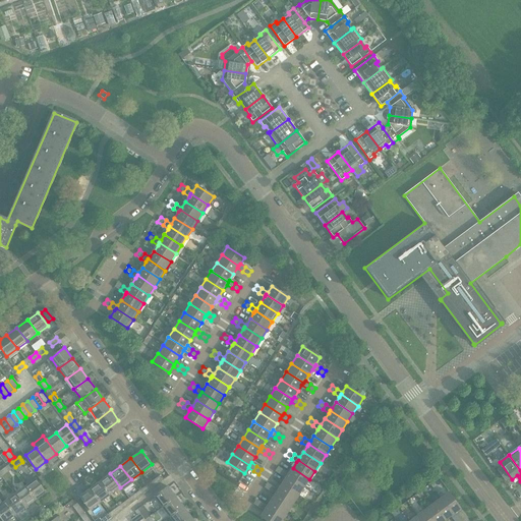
[(280,475),(283,470),(278,466),(275,471),(280,475)]
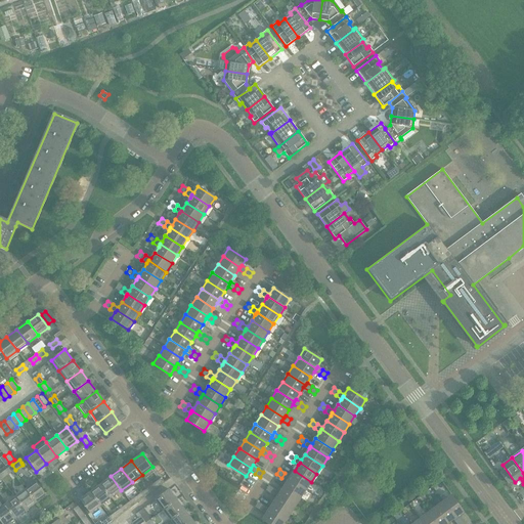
[(0,476),(2,480),(9,475),(5,470),(0,474),(0,476)]
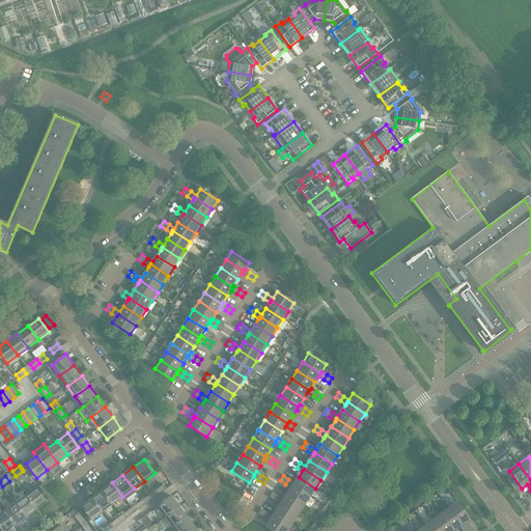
[(315,488),(299,477),(295,483),(288,479),(285,484),(291,488),(292,485),(310,497),(315,488)]
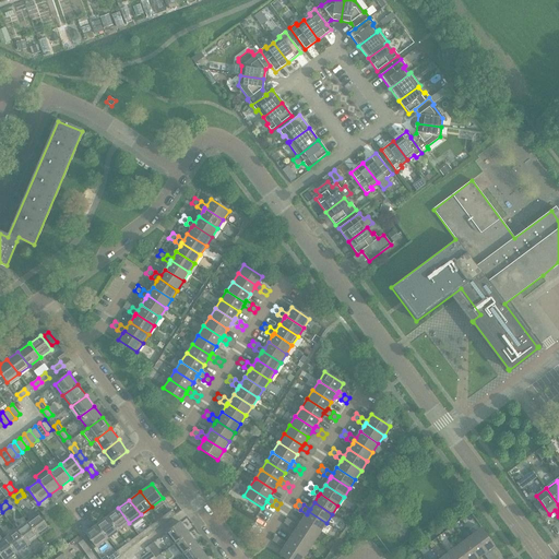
[(129,523),(118,508),(107,516),(118,531),(129,523)]
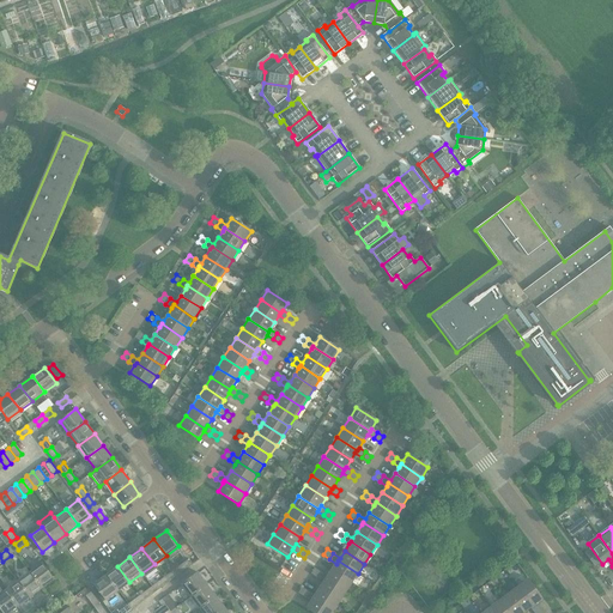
[(183,571),(192,565),(188,560),(180,566),(183,571)]
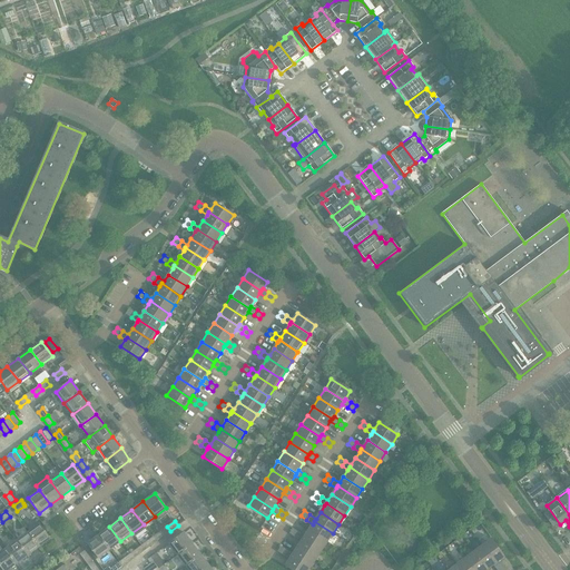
[(314,521),(313,524),(308,530),(327,542),(333,533),(314,521)]
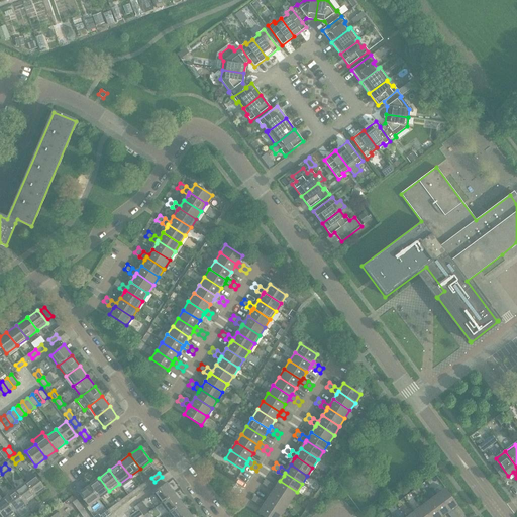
[(45,489),(35,476),(25,483),(35,496),(45,489)]
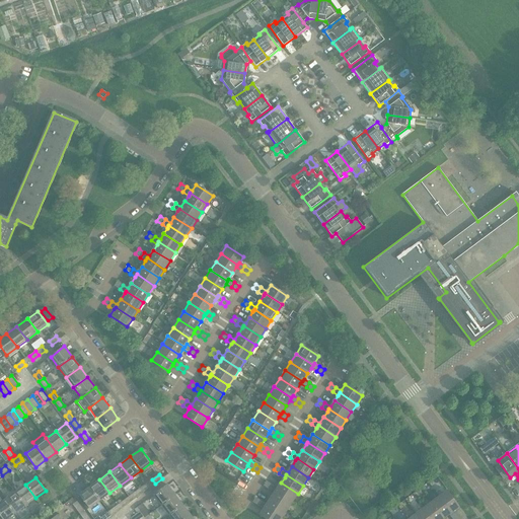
[(109,493),(99,479),(89,487),(99,501),(109,493)]
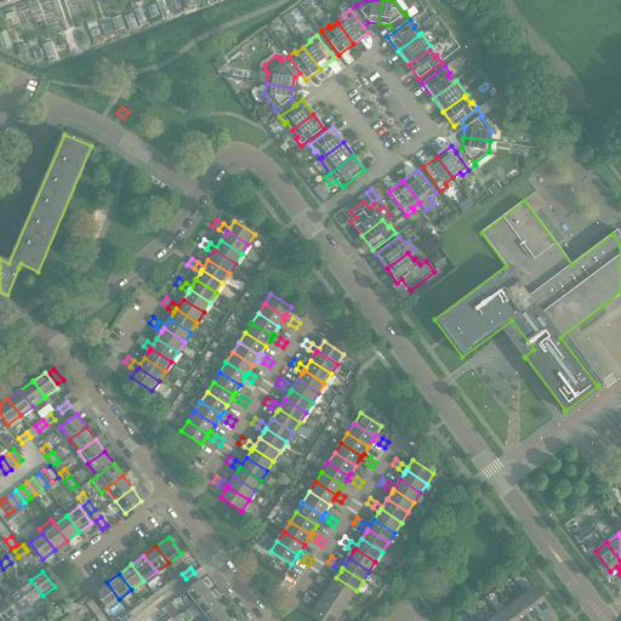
[(322,586),(325,580),(318,576),(314,581),(322,586)]
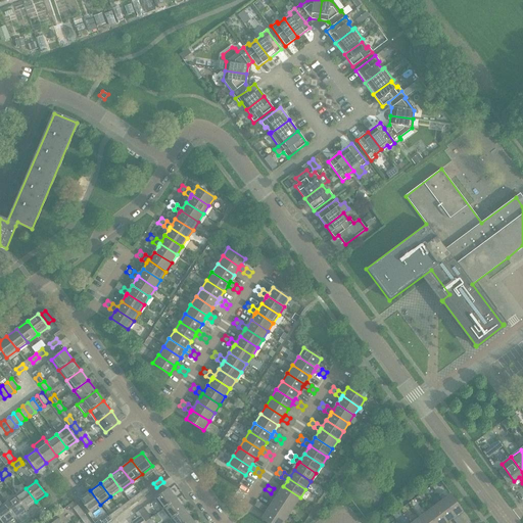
[(300,497),(283,486),(279,492),(274,488),(271,493),(276,496),(278,494),(294,506),(300,497)]
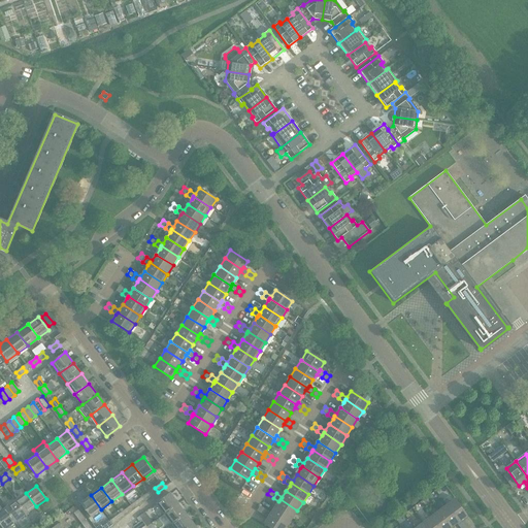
[(36,506),(26,493),(15,501),(26,515),(36,506)]
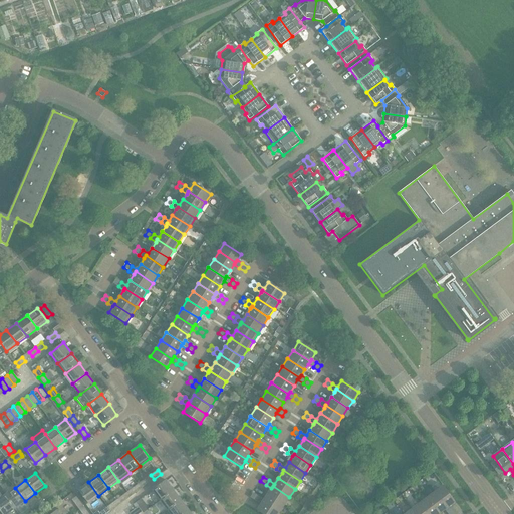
[(141,489),(148,484),(144,480),(138,484),(141,489)]
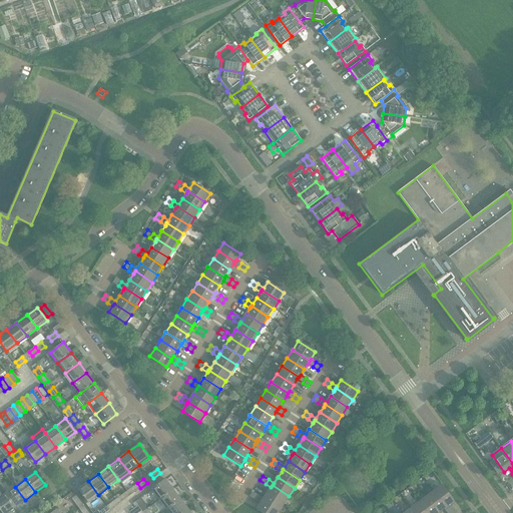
[(173,489),(165,479),(152,489),(159,499),(173,489)]
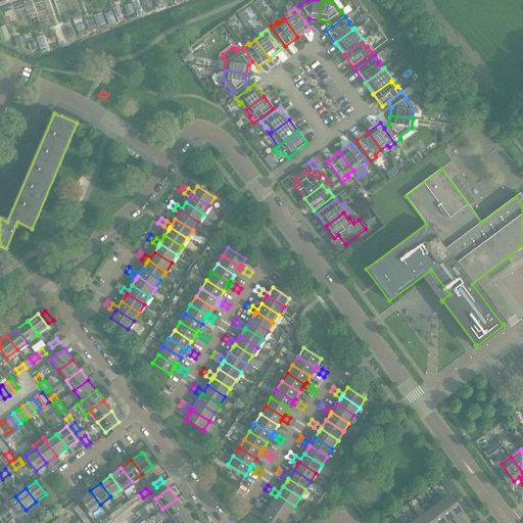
[(100,505),(90,490),(80,498),(90,512),(100,505)]
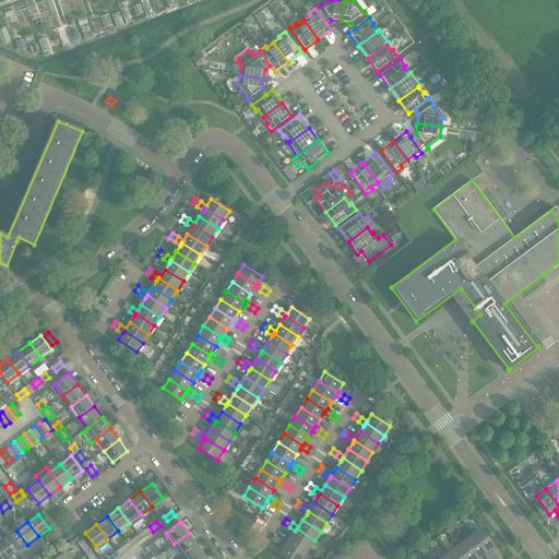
[(145,537),(153,532),(150,526),(142,532),(145,537)]
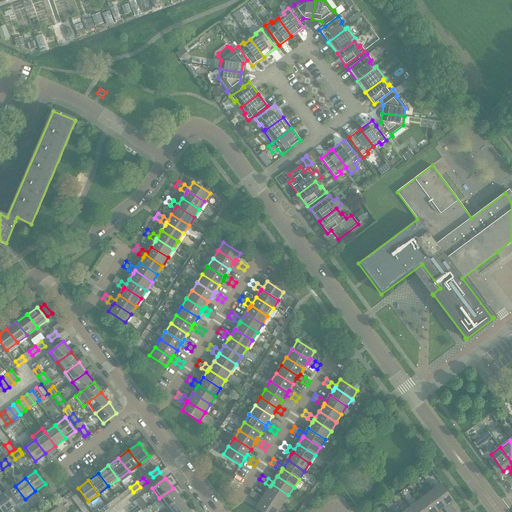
[(272,484),(270,486),(267,492),(283,503),(288,495),(272,484)]
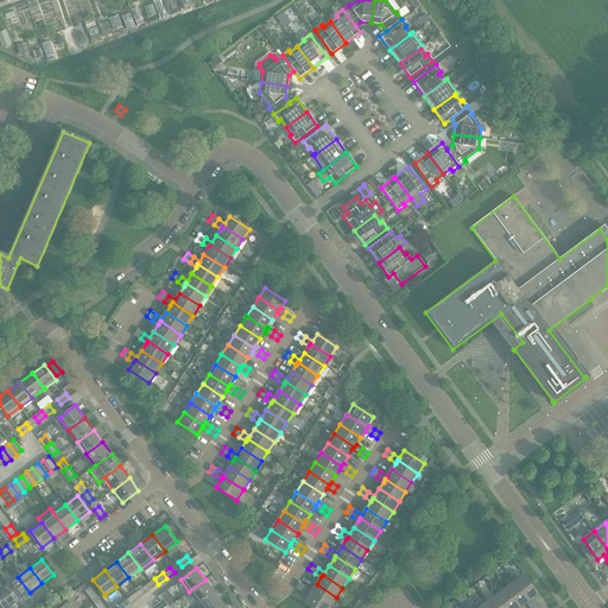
[(538,594),(524,575),(514,582),(529,601),(531,599),(538,594)]
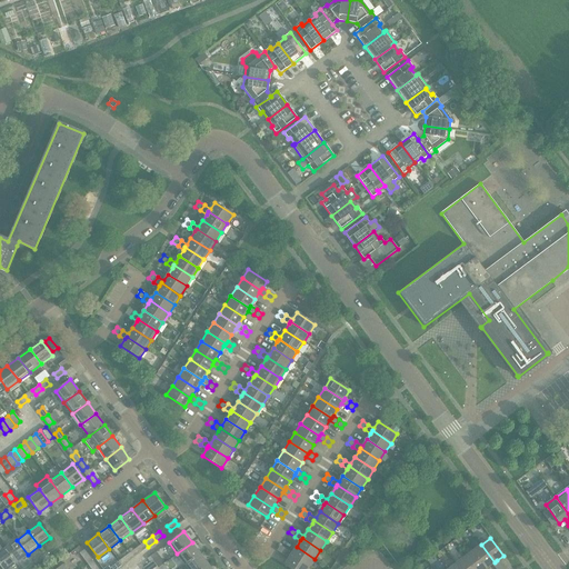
[(28,555),(17,540),(6,548),(17,563),(28,555)]
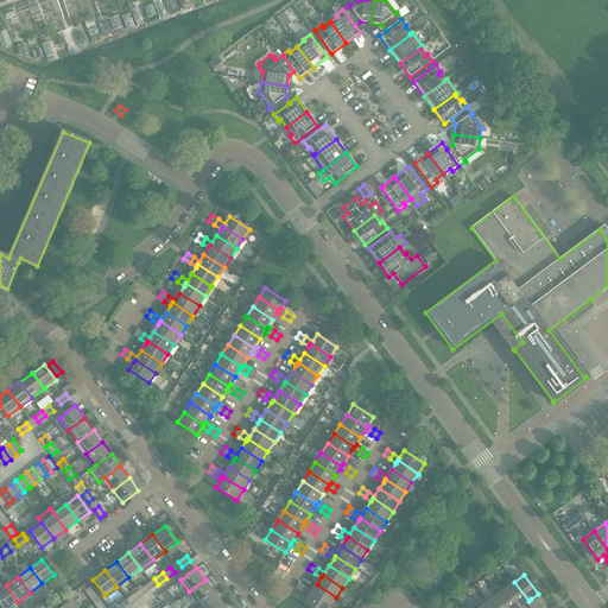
[(214,591),(206,580),(189,591),(198,603),(214,591)]
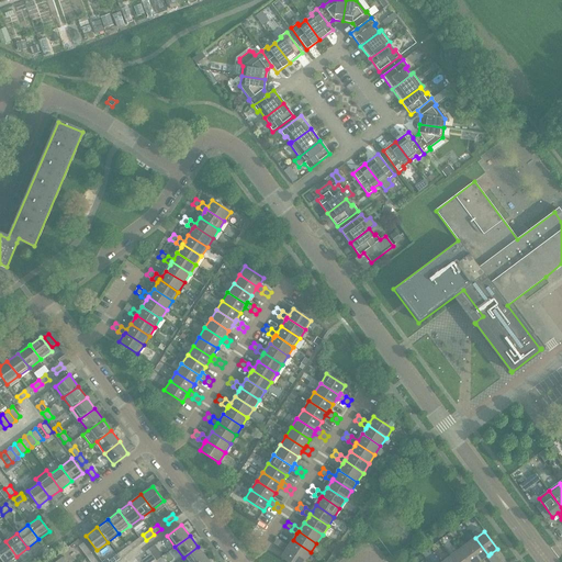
[(489,555),(475,538),(468,543),(480,561),(485,557),(489,561),(490,561),(495,559),(491,553),(489,555)]
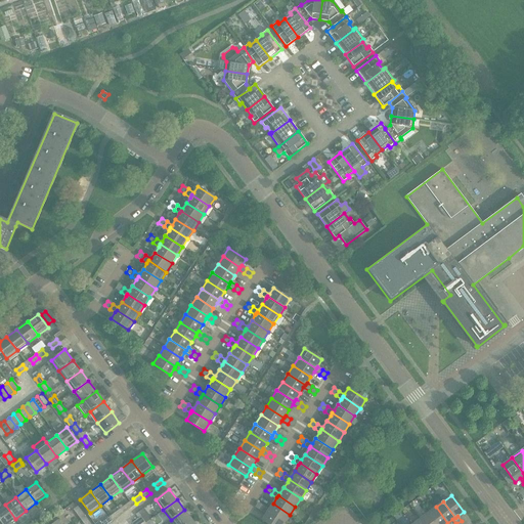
[(260,511),(263,506),(258,503),(255,507),(260,511)]
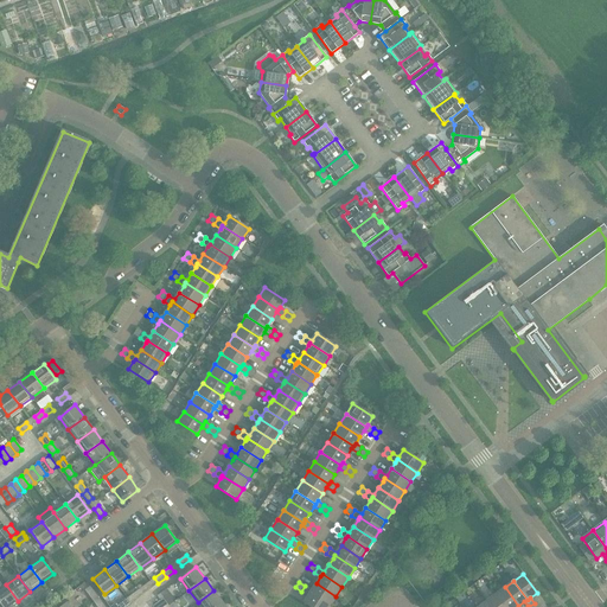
[(336,596),(317,583),(312,590),(305,586),(301,592),(308,596),(310,593),(330,606),(336,596)]
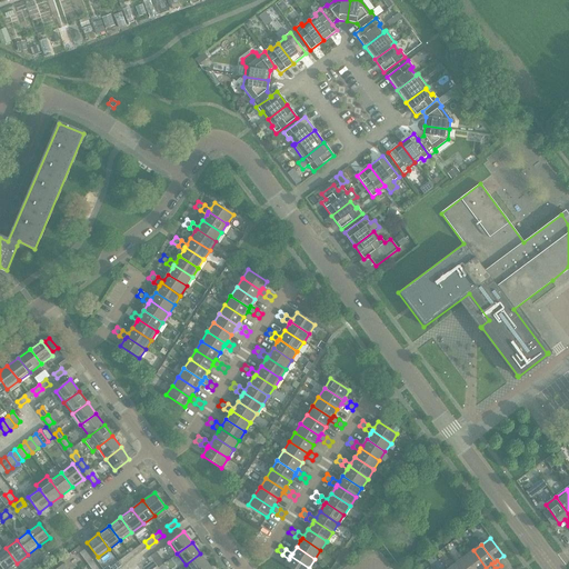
[(8,568),(17,563),(6,548),(0,551),(0,563),(3,568),(8,568)]
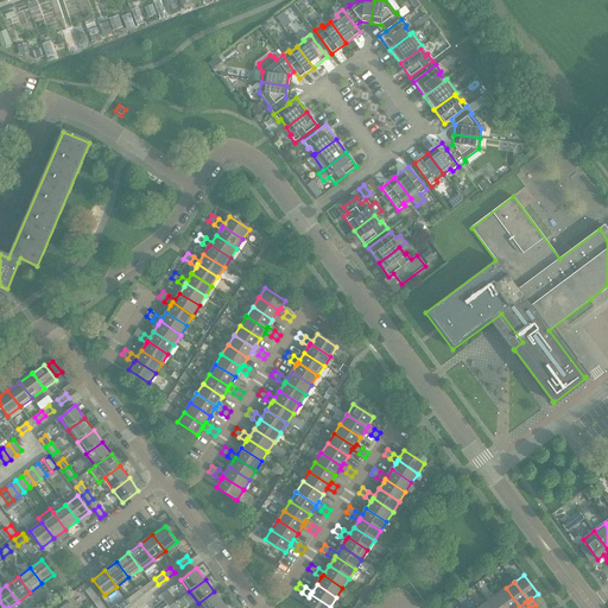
[(143,596),(151,590),(146,586),(139,590),(143,596)]
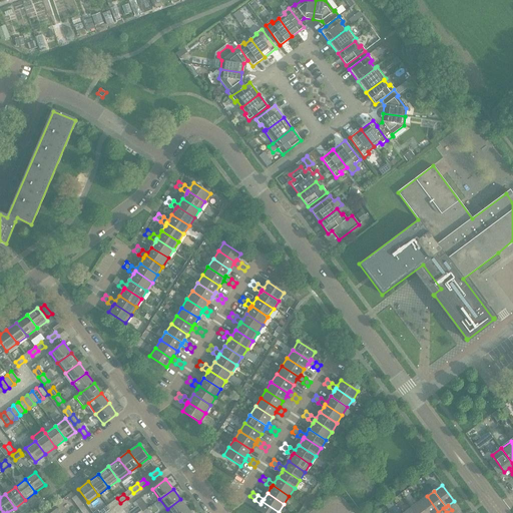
[(81,502),(76,496),(71,499),(76,505),(81,502)]
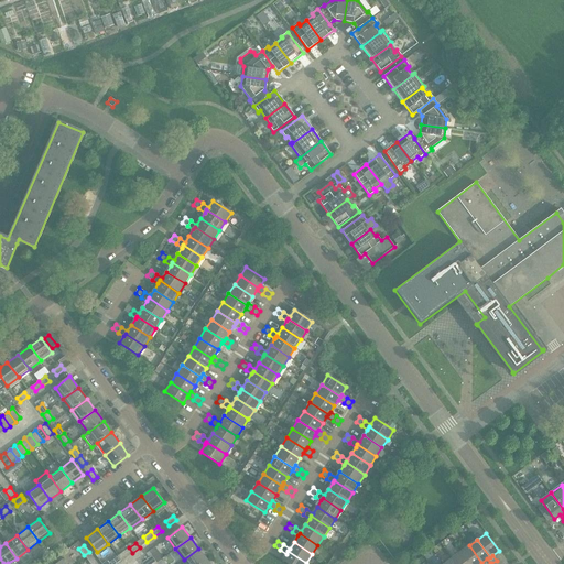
[(480,563),(481,563),(469,545),(461,552),(468,563),(480,563)]
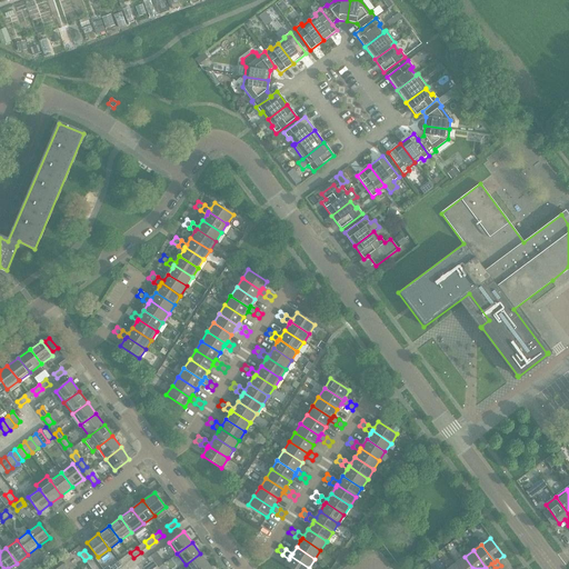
[(126,562),(133,558),(130,552),(122,558),(126,562)]
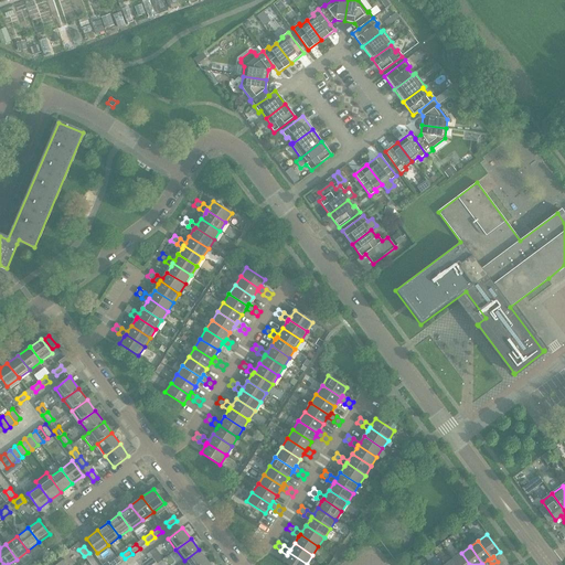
[(201,564),(208,561),(199,550),(184,561),(187,564),(201,564)]
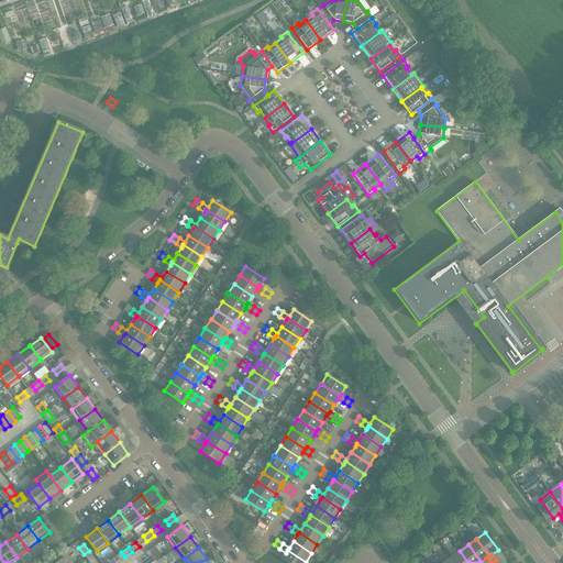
[(287,550),(286,553),(282,560),(286,562),(305,562),(306,562),(287,550)]
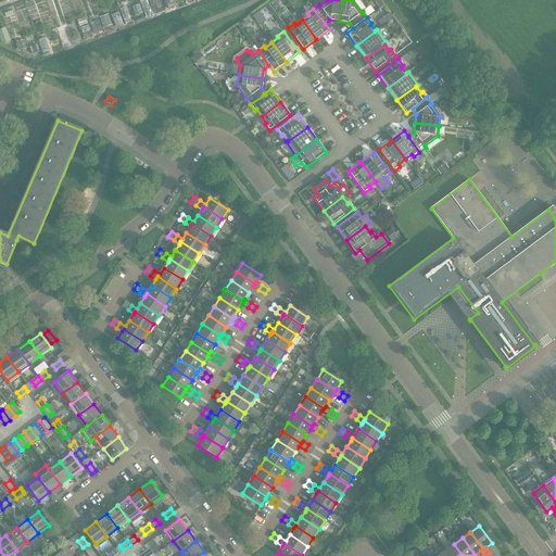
[(462,555),(454,544),(445,551),(449,555),(462,555)]
